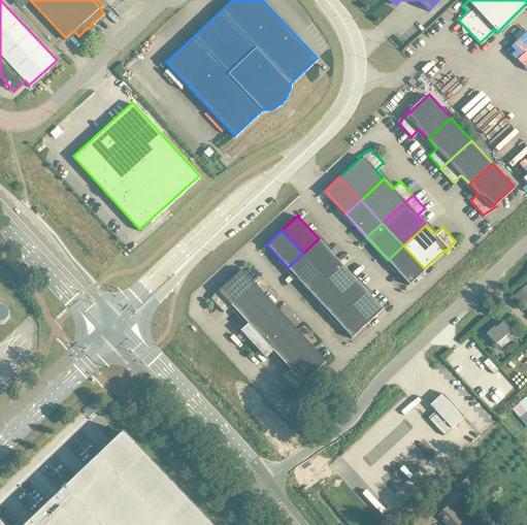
[(303,253),(324,275),(339,261),(319,238),(303,253)]
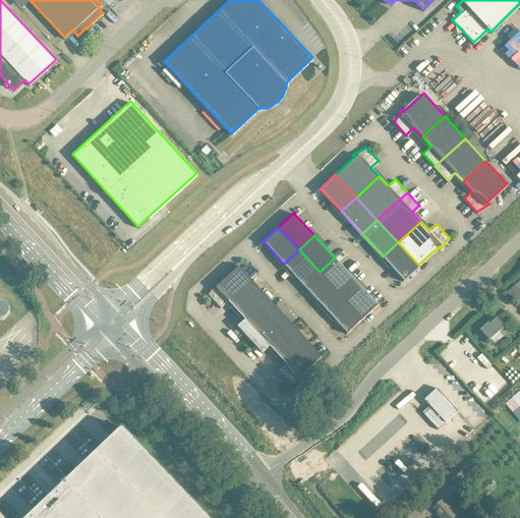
[(418,265),(398,242),(383,256),(403,278),(402,279),(402,280),(418,265)]
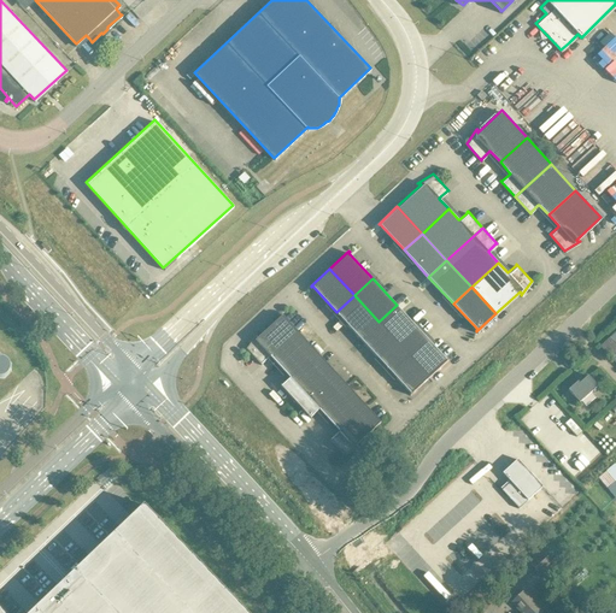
[(379,322),(355,295),(336,312),(361,339),(379,322)]
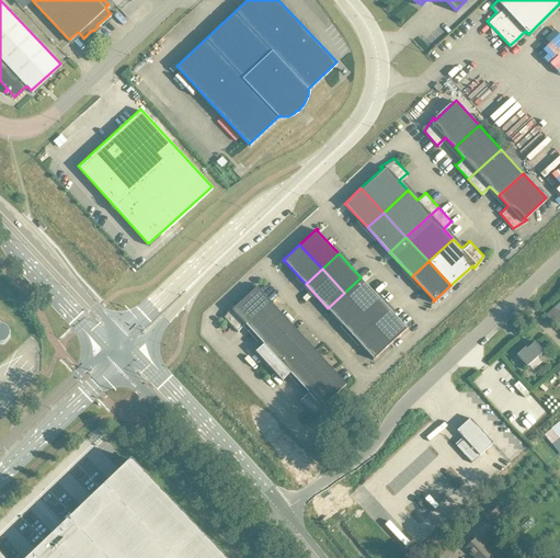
[(383,303),(361,277),(344,293),(367,317),(383,303)]
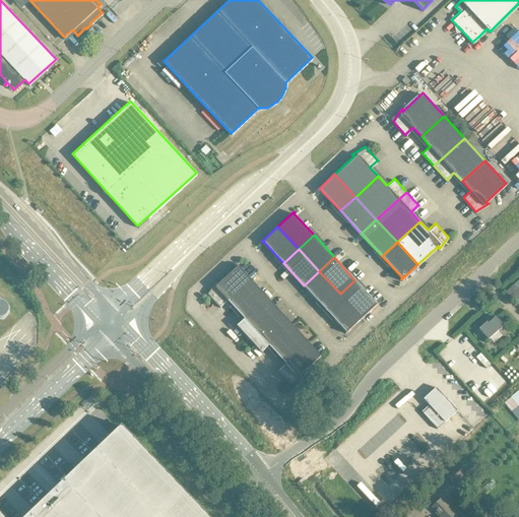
[(258,286),(239,266),(237,264),(216,282),(215,281),(215,280),(215,279),(206,292),(219,306),(219,305),(226,299),(235,308),(258,286)]
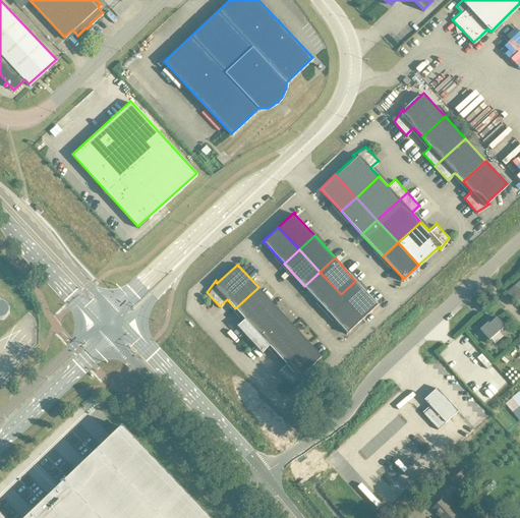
[(304,286),(326,308),(341,294),(320,272),(304,286)]
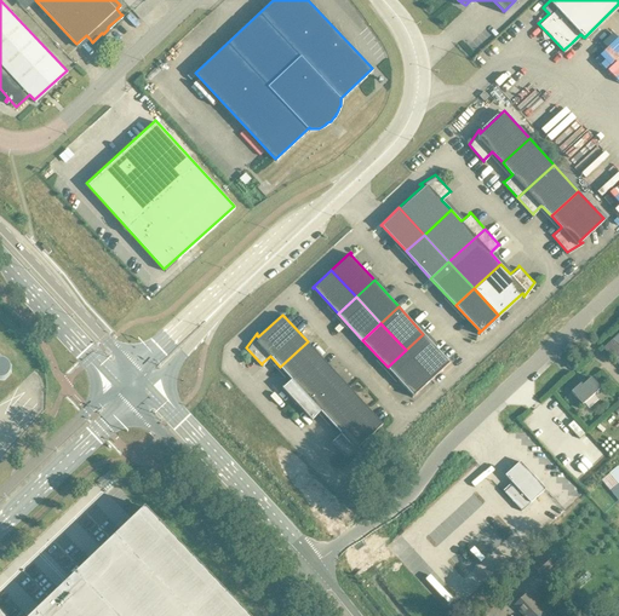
[(618,328),(602,345),(618,363),(618,341),(618,343),(618,341),(618,328)]
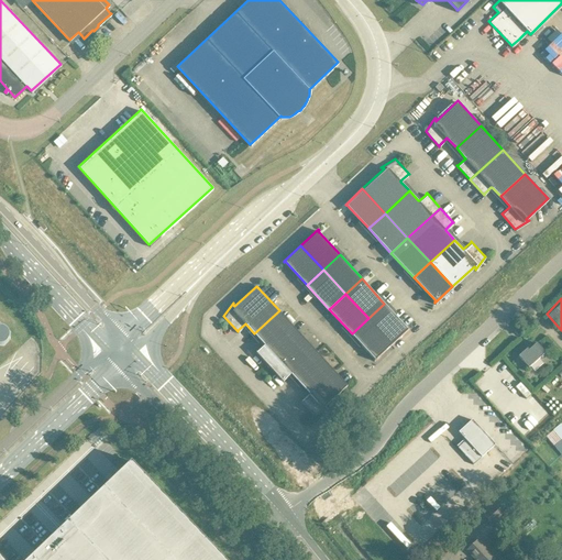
[(407,327),(384,304),(368,318),(390,343),(408,327),(407,327)]
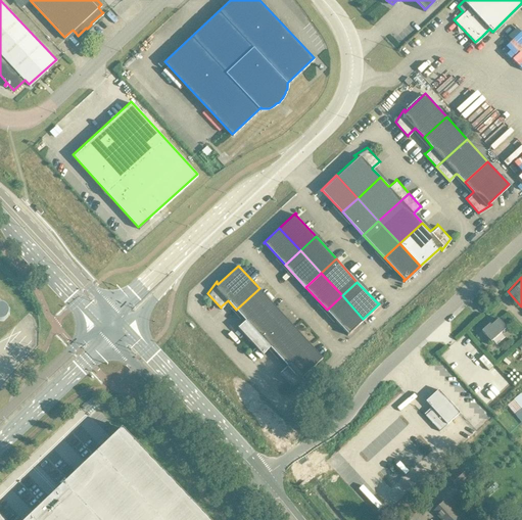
[(259,288),(236,310),(244,318),(244,319),(238,325),(237,325),(249,339),(280,311),(259,288)]
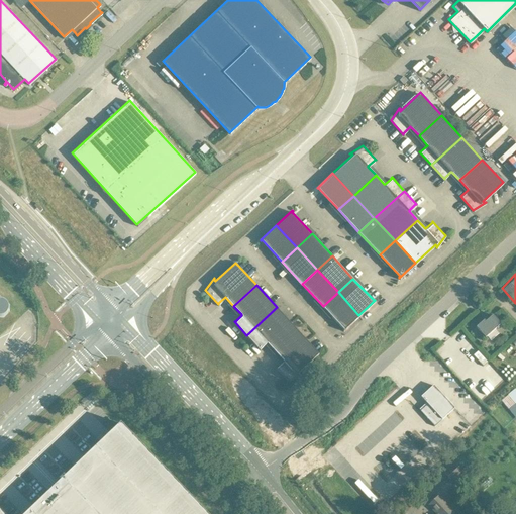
[(358,315),(338,292),(323,306),(343,328),(342,329),(358,315)]
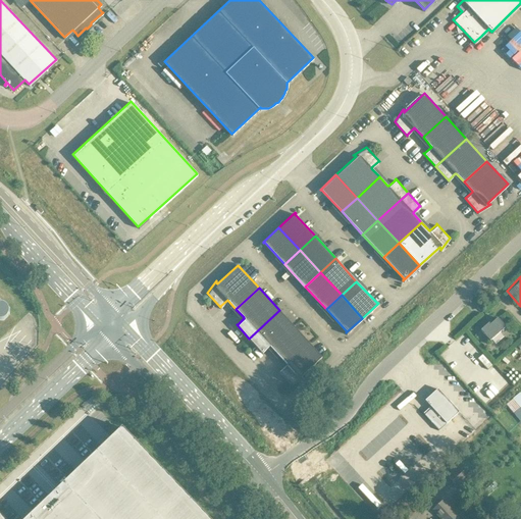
[(300,332),(279,310),(249,339),(261,352),(262,352),(262,351),(268,345),(269,345),(277,354),(300,332)]
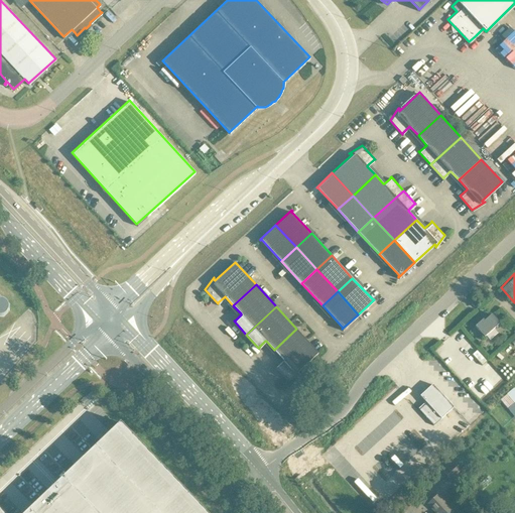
[(474,324),(484,335),(499,322),(491,312),(484,318),(482,317),(474,324)]
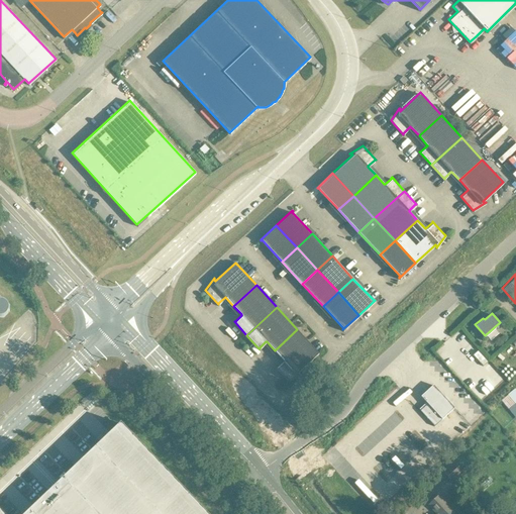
[(275,366),(283,375),(288,380),(301,373),(300,372),(299,373),(298,371),(318,352),(297,329),(275,350),(283,360),(276,366),(275,366)]
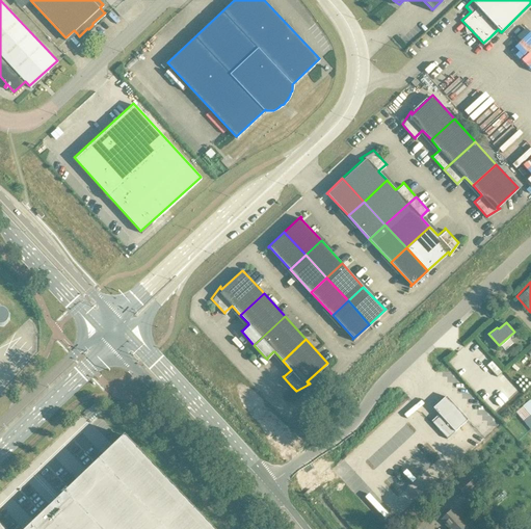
[(494,361),(488,365),(497,374),(502,370),(494,361)]
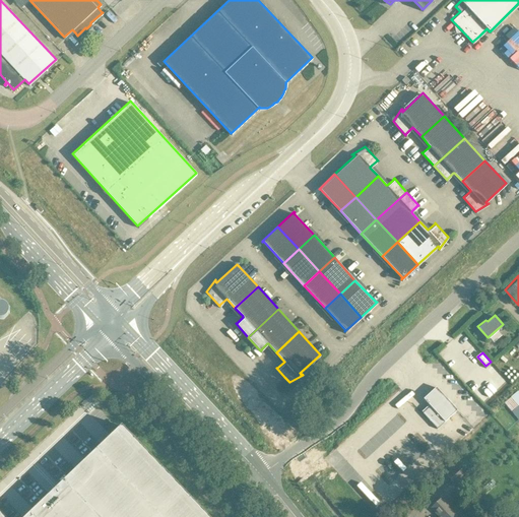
[(456,408),(435,385),(423,396),(430,404),(422,411),(436,427),(456,408)]
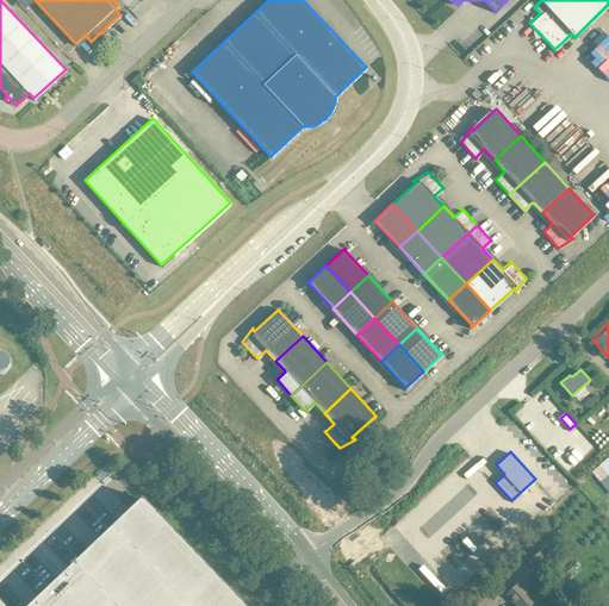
[(608,457),(607,455),(590,467),(608,492),(608,491),(608,457)]
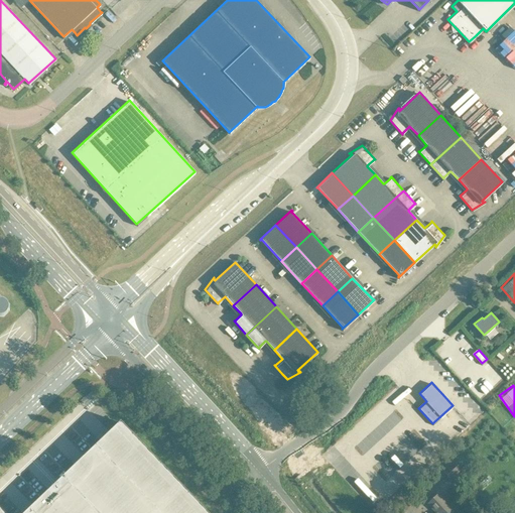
[(0,512),(207,512),(119,420),(116,423),(42,494),(21,512),(3,512),(0,509),(0,512)]
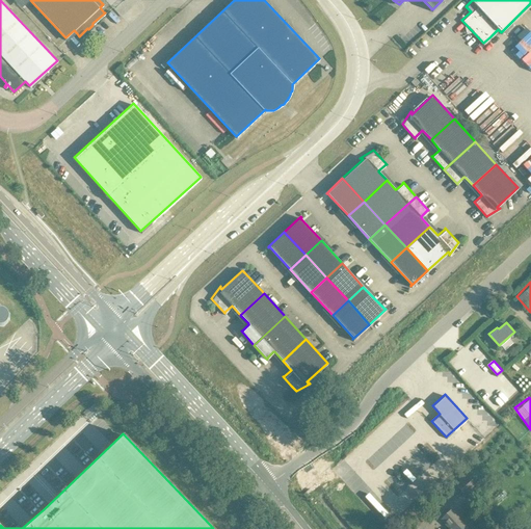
[(466,473),(455,483),(465,494),(475,483),(466,473)]
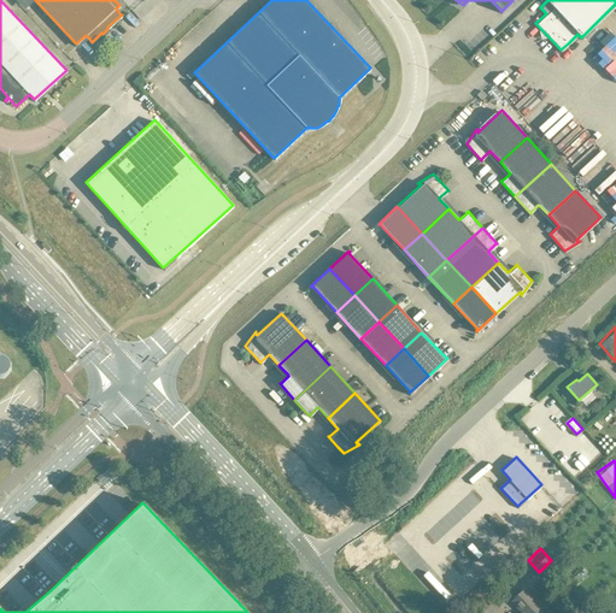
[(534,612),(540,607),(522,588),(510,600),(521,611),(518,612),(534,612)]
